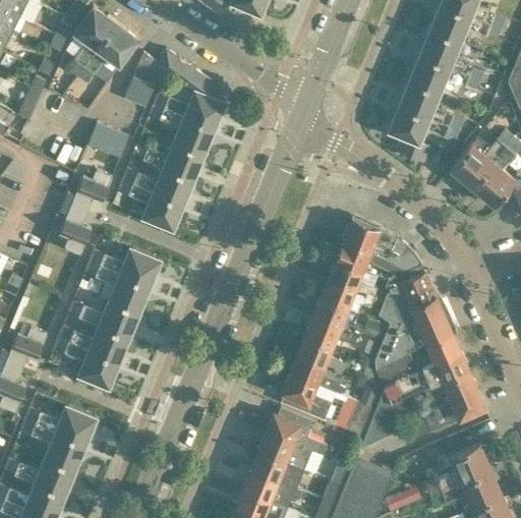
[(0,0),(0,2),(23,14),(30,0),(29,0),(0,0)]
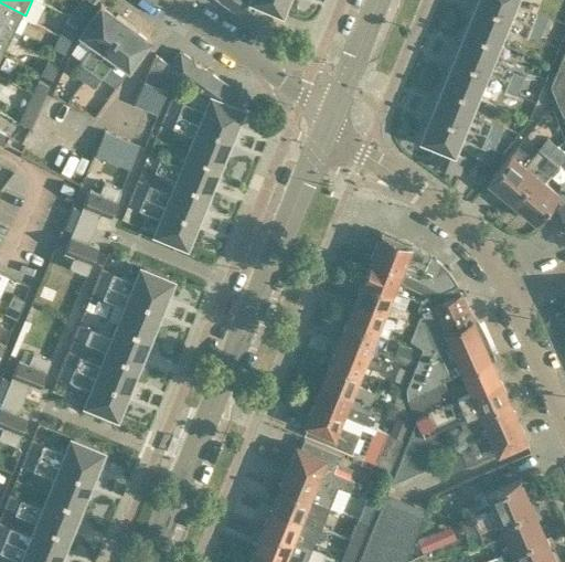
[(249,2),(249,0),(225,0),(223,4),(248,22),(258,21),(265,10),(265,11),(266,10),(267,10),(268,10),(249,2)]
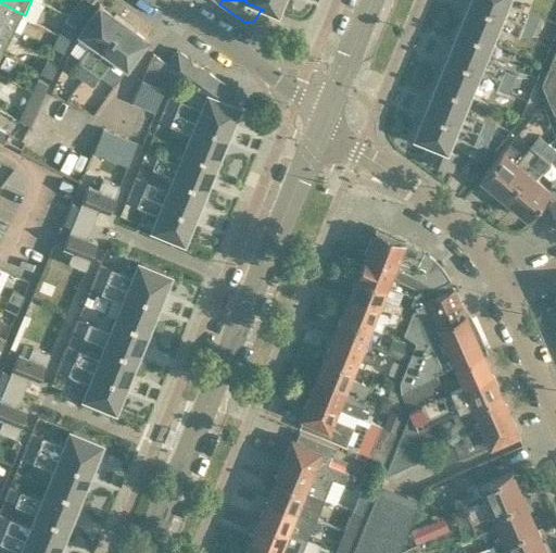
[(283,0),(245,0),(245,2),(264,10),(278,15),(283,0)]
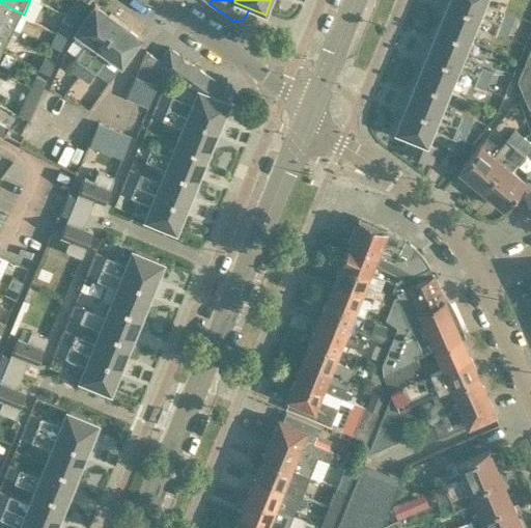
[(449,0),(447,5),(509,30),(513,19),(483,6),(484,0),(449,0)]
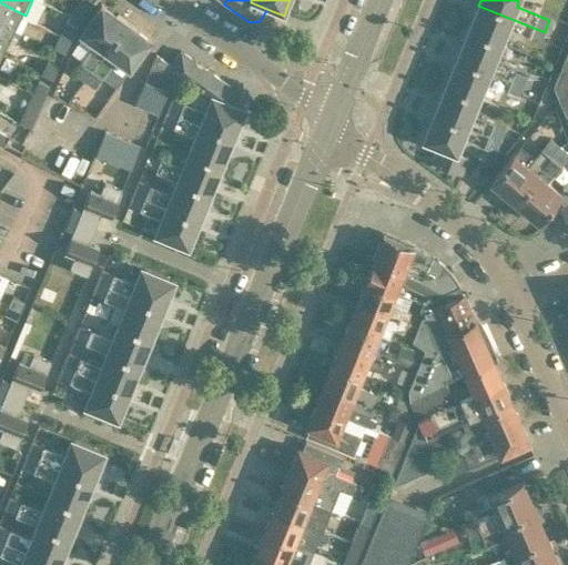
[(0,29),(14,37),(20,26),(26,16),(0,2),(0,29)]
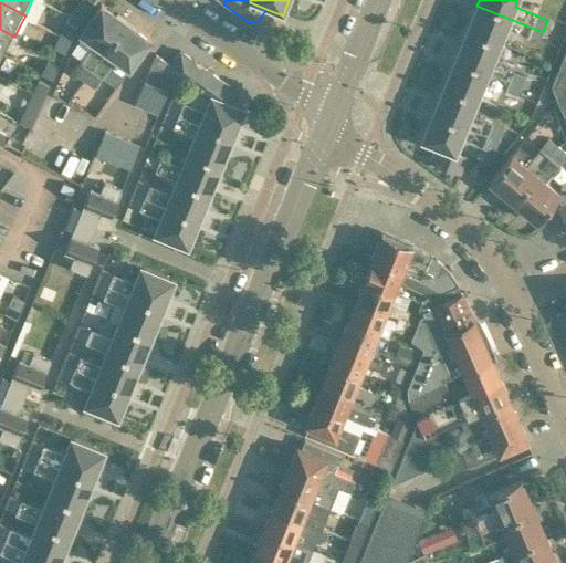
[(81,2),(69,19),(79,25),(91,9),(81,2)]
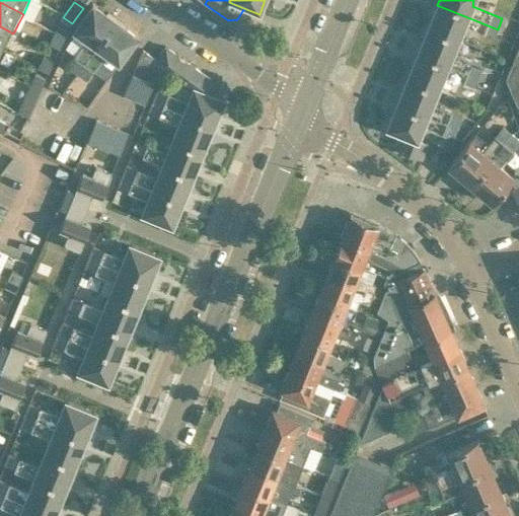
[(498,29),(437,5),(428,27),(458,40),(463,27),(494,40),(498,29)]
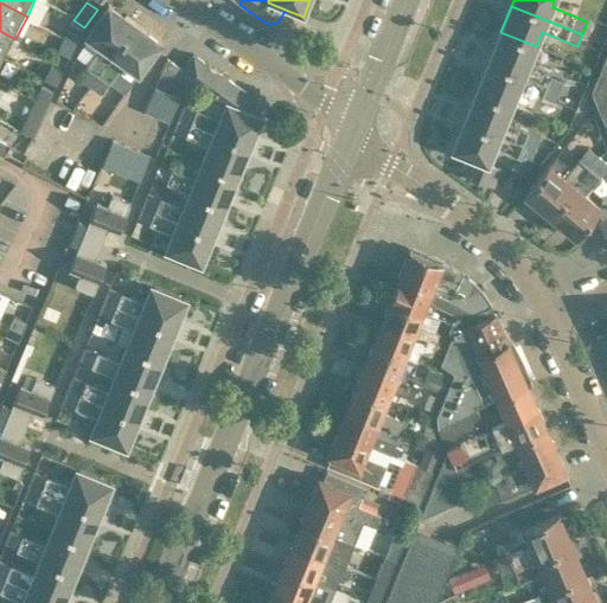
[(89,89),(136,23),(132,19),(131,20),(132,20),(129,23),(108,7),(85,39),(101,50),(78,81),(89,89)]
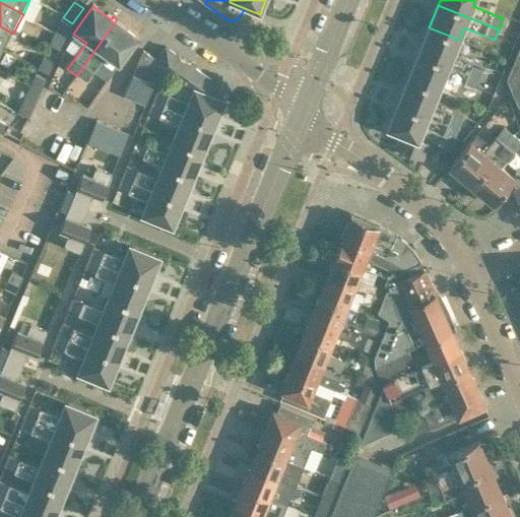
[(122,23),(117,19),(76,76),(86,82),(105,57),(118,66),(138,39),(120,25),(121,23),(122,23)]
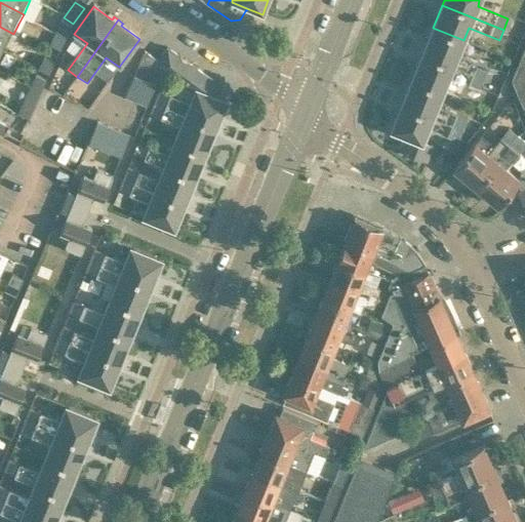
[(71,28),(61,23),(55,35),(65,40),(71,28)]
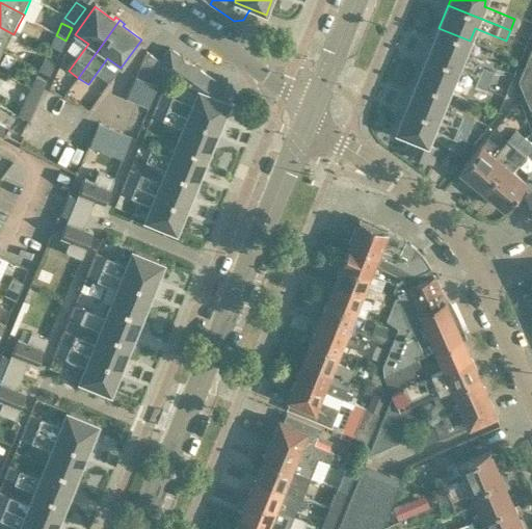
[(0,51),(4,53),(6,48),(14,34),(0,27),(0,51)]
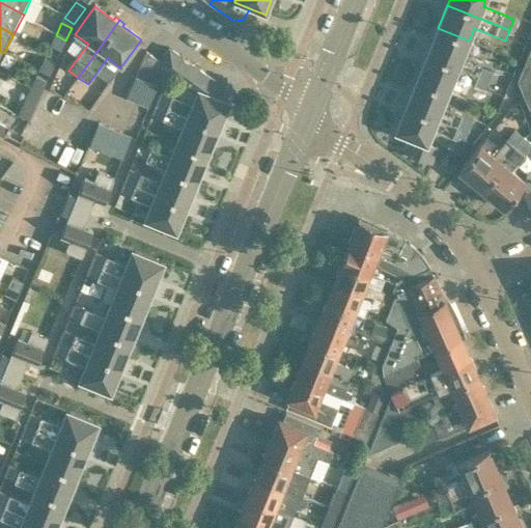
[(427,55),(488,80),(493,70),(463,57),(469,40),(438,28),(427,55)]
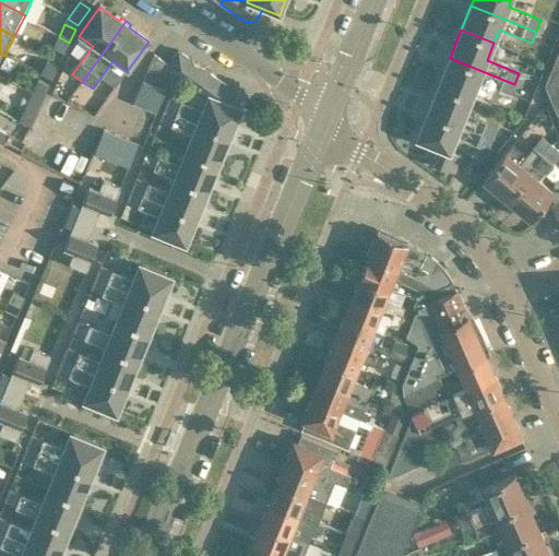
[(63,56),(69,43),(59,37),(52,50),(63,56)]
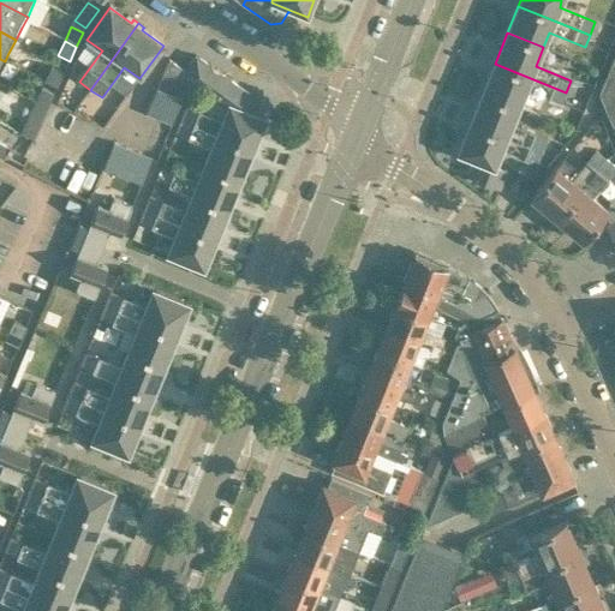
[(614,54),(598,95),(614,136),(614,54)]
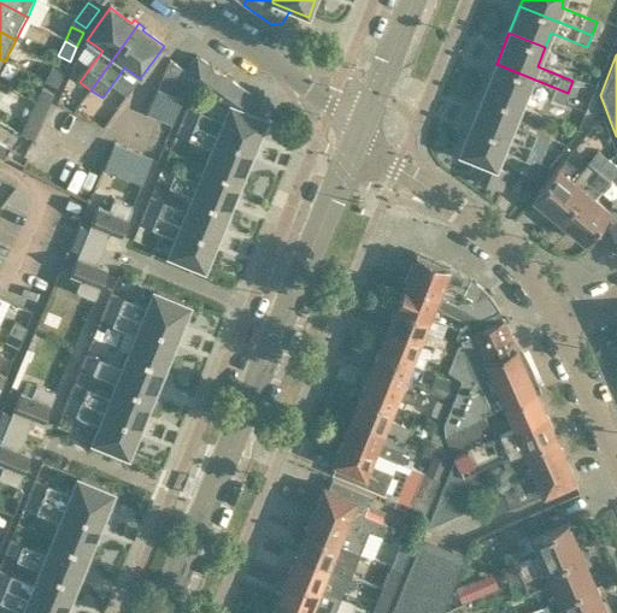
[(228,81),(197,58),(186,74),(170,62),(157,90),(170,96),(182,101),(189,105),(194,92),(212,104),(228,81)]
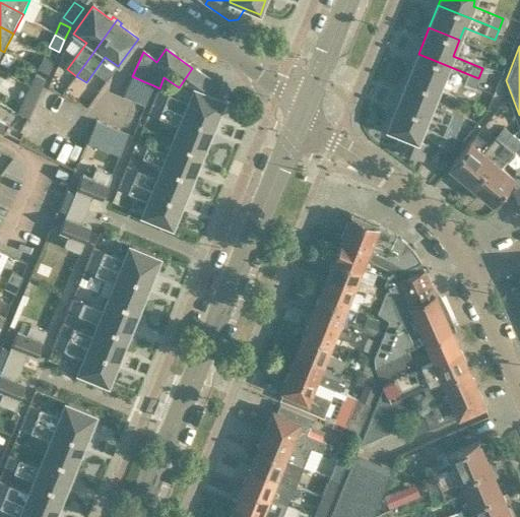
[(478,78),(418,54),(408,79),(439,91),(444,77),(474,89),(478,78)]
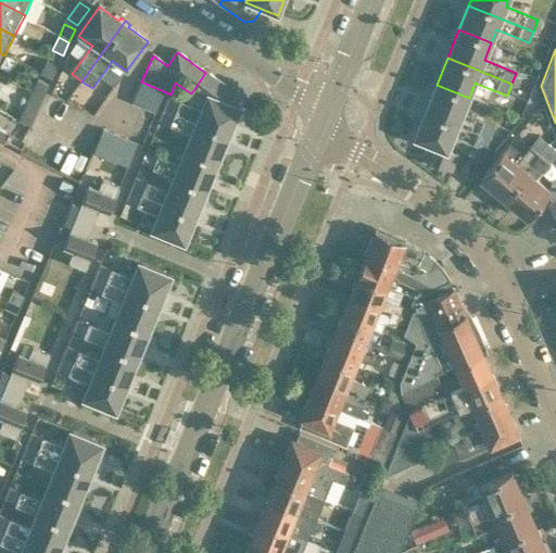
[(46,62),(40,75),(51,80),(58,67),(46,62)]
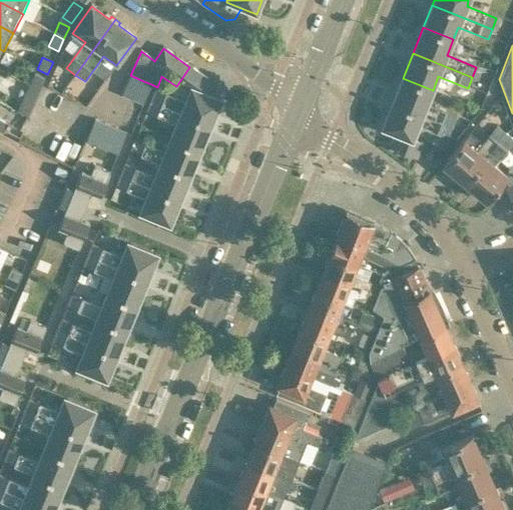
[(208,81),(189,67),(176,86),(188,95),(191,87),(209,95),(210,94),(208,94),(209,93),(208,93),(210,89),(208,81)]
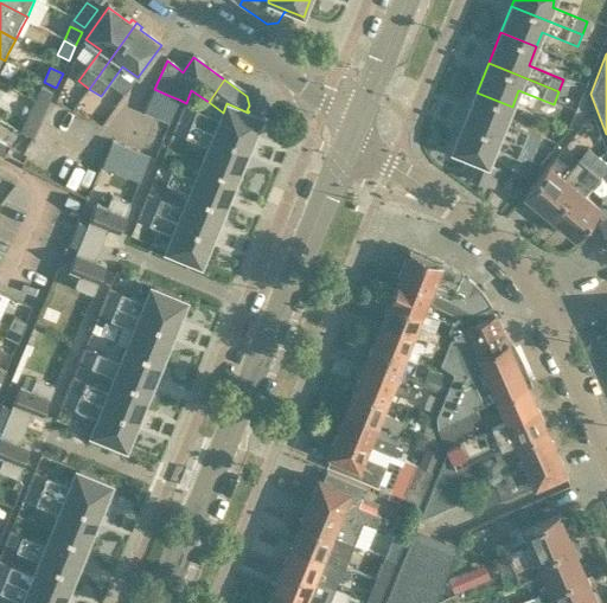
[(40,89),(32,107),(45,113),(53,95),(40,89)]
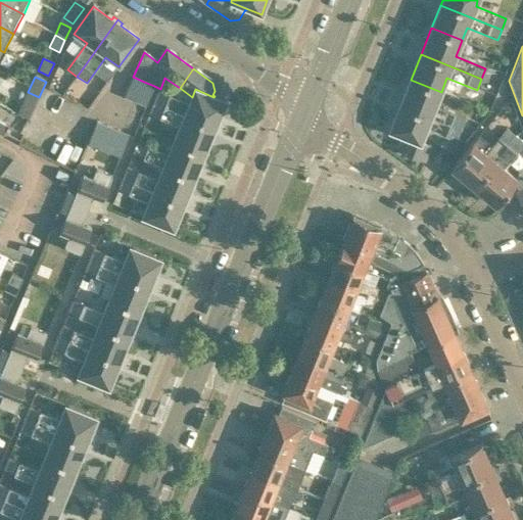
[(133,77),(124,98),(135,102),(144,82),(133,77)]
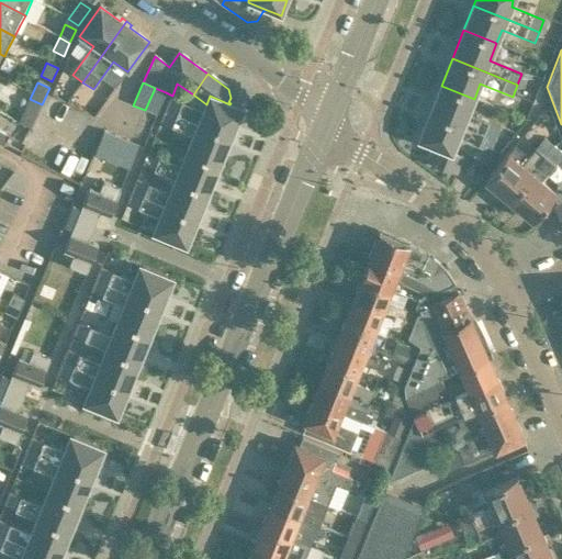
[(499,129),(468,115),(474,99),(441,86),(429,114),(495,141),(499,129)]
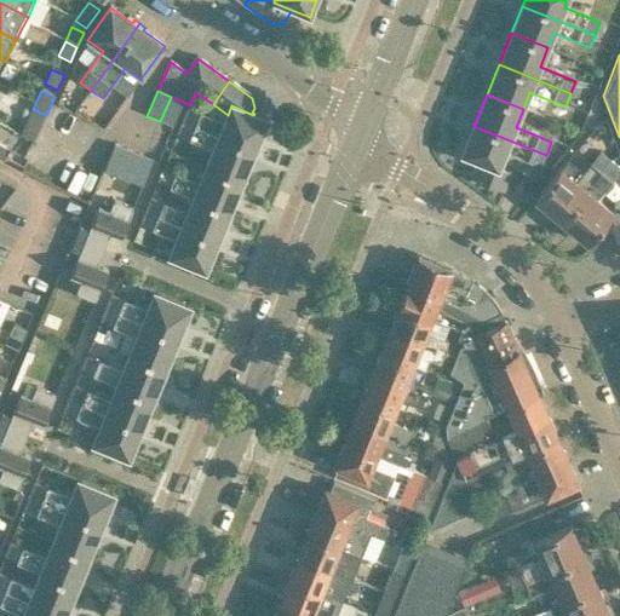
[(160,121),(173,127),(183,102),(171,97),(160,121)]
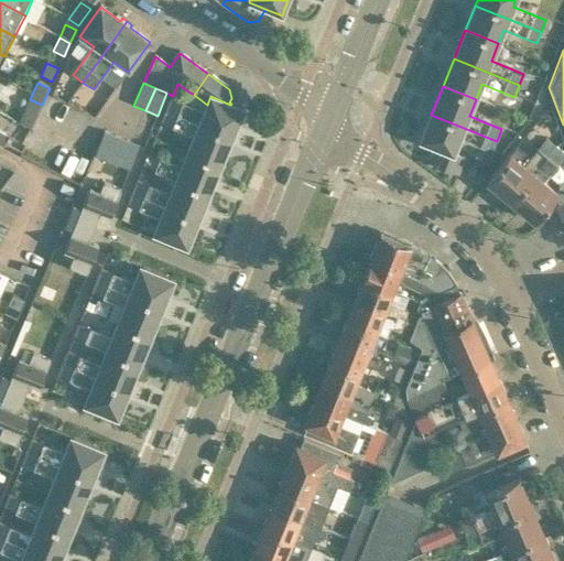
[(243,110),(230,105),(210,96),(207,105),(203,114),(171,100),(161,122),(194,136),(181,169),(149,155),(143,166),(176,180),(170,195),(137,182),(128,205),(160,218),(153,235),(186,248),(243,110)]
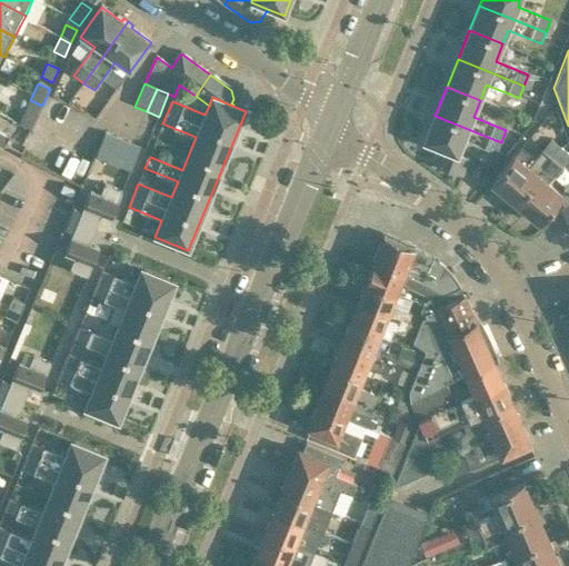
[(30,131),(42,106),(30,100),(19,126),(30,131)]
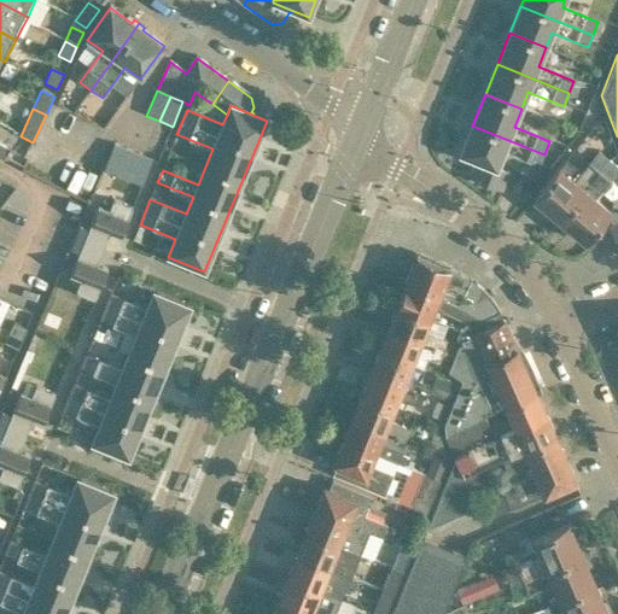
[(544,155),(472,126),(460,156),(476,163),(471,175),(481,180),(479,185),(501,193),(509,174),(497,169),(503,152),(516,157),(540,167),(544,155)]
